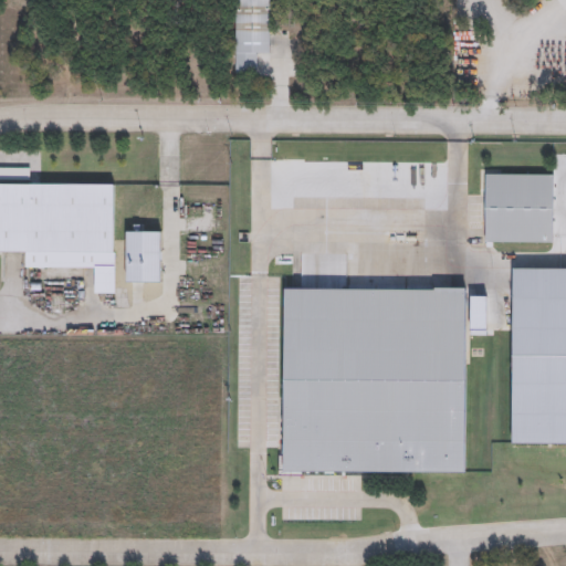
[(254,73),(233,73),(233,0),(268,0),(268,52),(254,52),(254,73)]
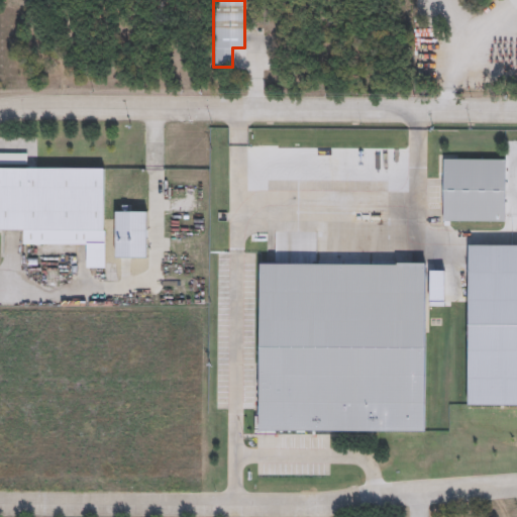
[(452,221),(442,221),(442,179),(442,162),(504,161),(504,221),(452,221)]
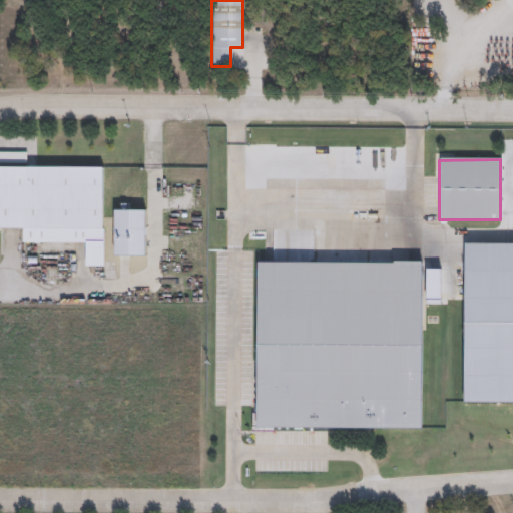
[(72,228),(72,242),(42,243),(42,229),(0,229),(0,166),(39,166),(98,166),(99,228),(72,228)]
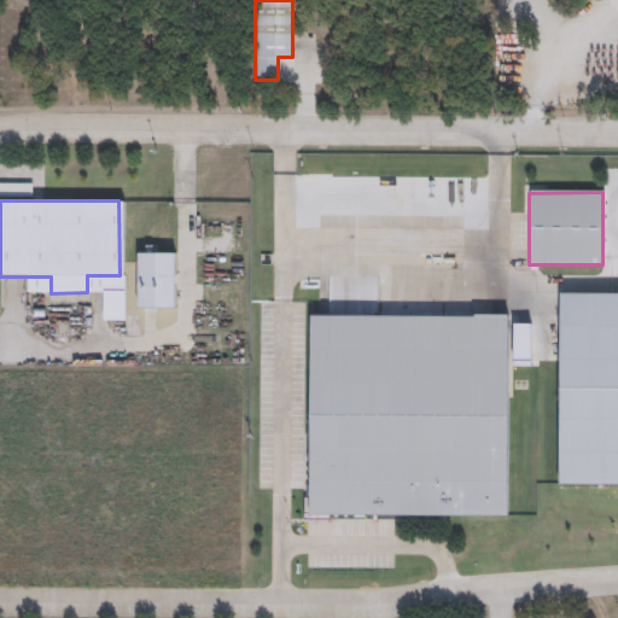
[(617,485),(559,487),(555,291),(617,289),(617,485)]
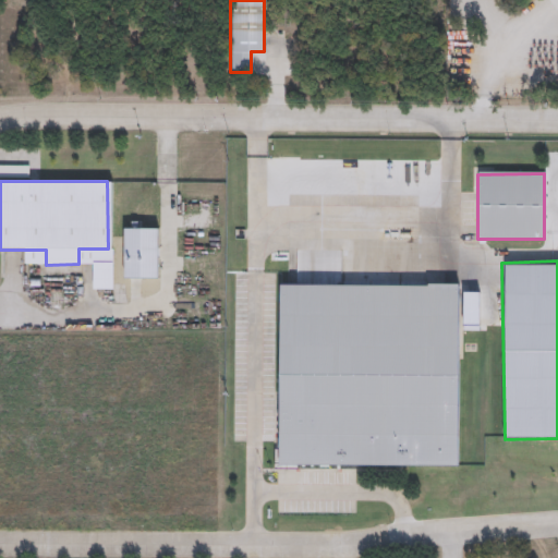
[(387,273),(387,282),(457,282),(457,288),(457,465),(276,465),(277,286),(358,287),(358,284),(358,273),(387,273)]
